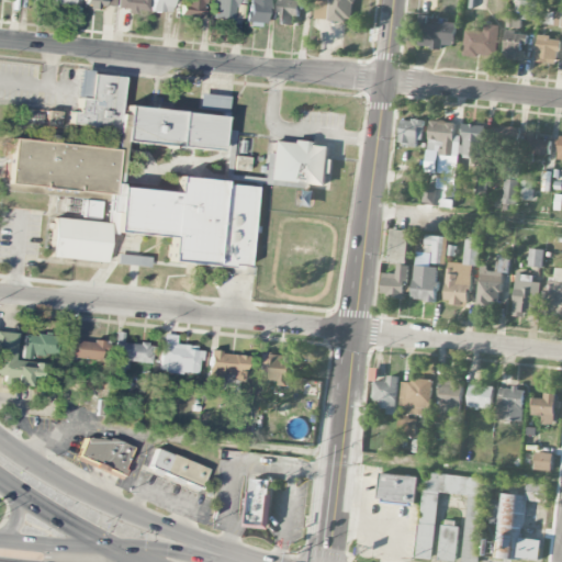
[(153,0),(153,12),(173,12),(173,0),(153,0)]
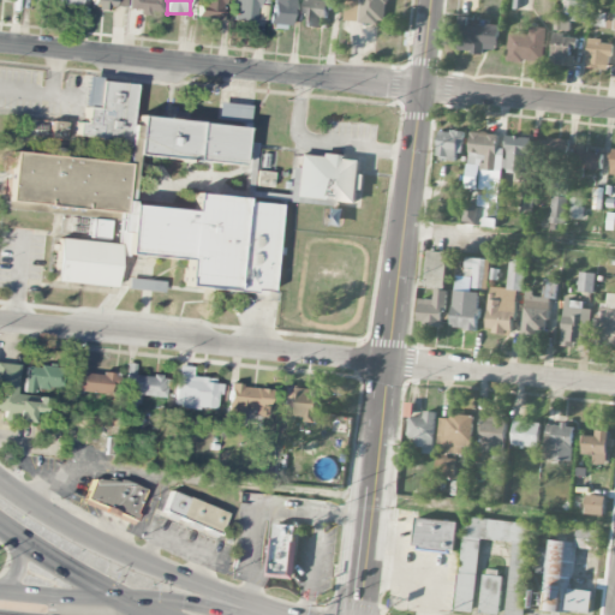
[(201,0),(199,18),(222,19),(222,0),(201,0)]
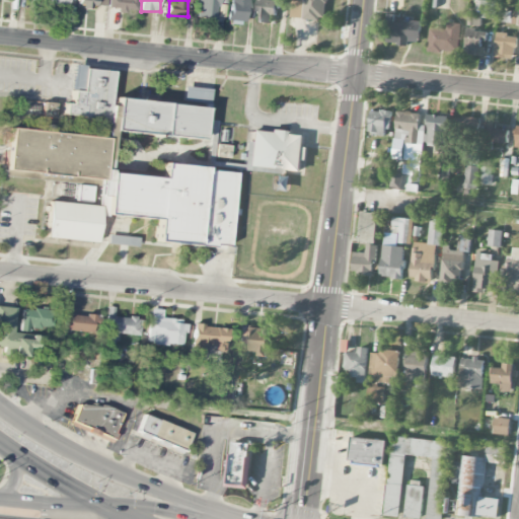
[(198,0),(197,18),(216,19),(217,0),(198,0)]
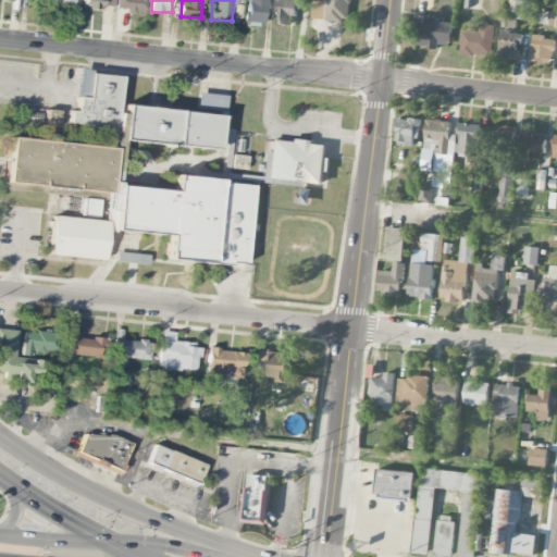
[(246,0),(244,23),(251,24),(251,23),(263,25),(265,0),(246,0)]
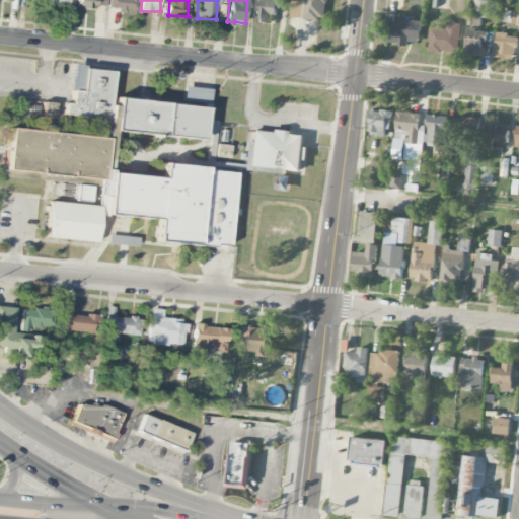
[(276,1),(274,1),(274,0),(257,0),(257,22),(275,23),(276,1)]
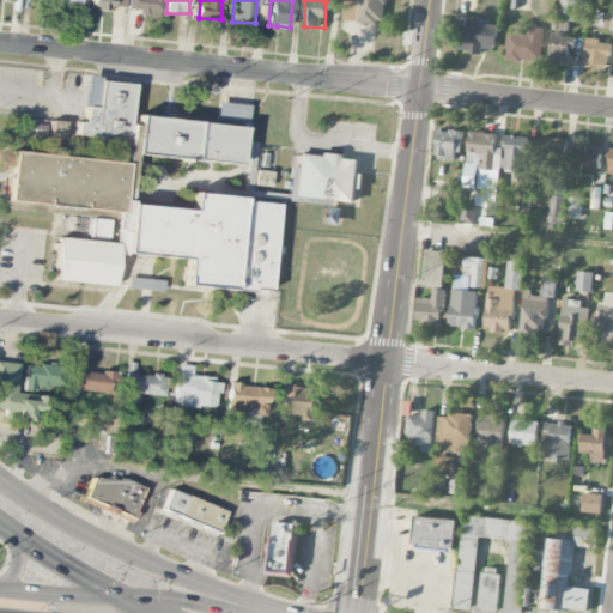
[(344,0),(344,23),(384,24),(386,0),(344,0)]
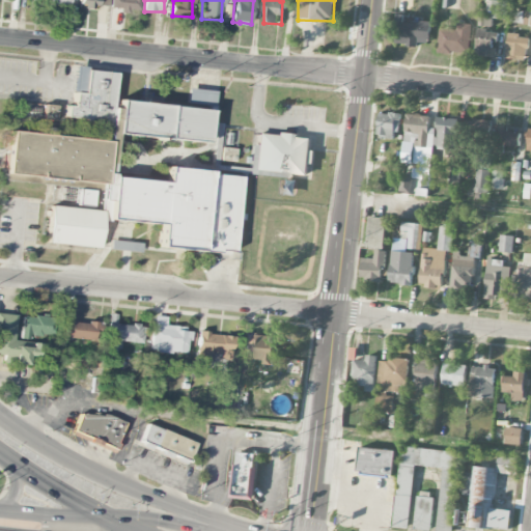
[(491,19),(506,20),(507,1),(492,1),(491,19)]
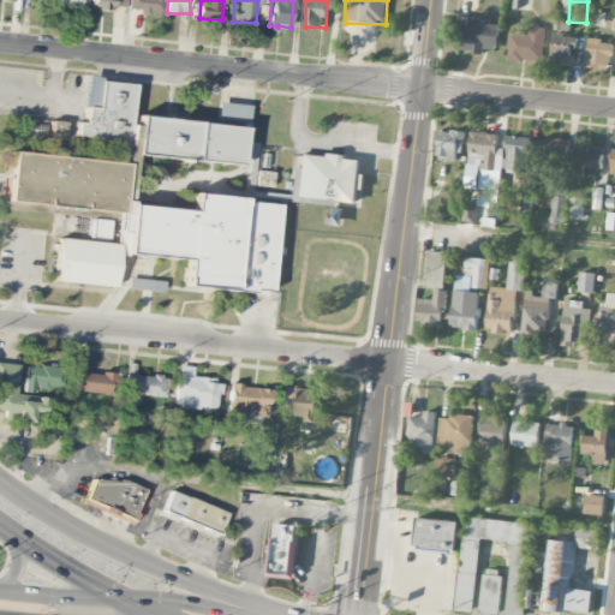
[(497,52),(499,27),(460,25),(459,53),(484,54),(484,51),(497,52)]
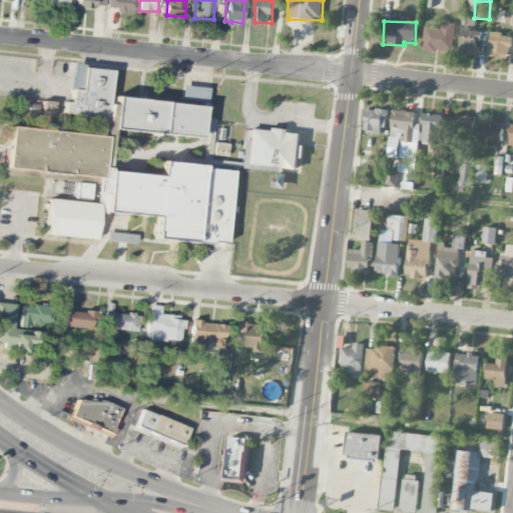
[(452,52),(456,25),(442,23),(442,30),(426,28),(423,51),(436,53),(437,50),(452,52)]
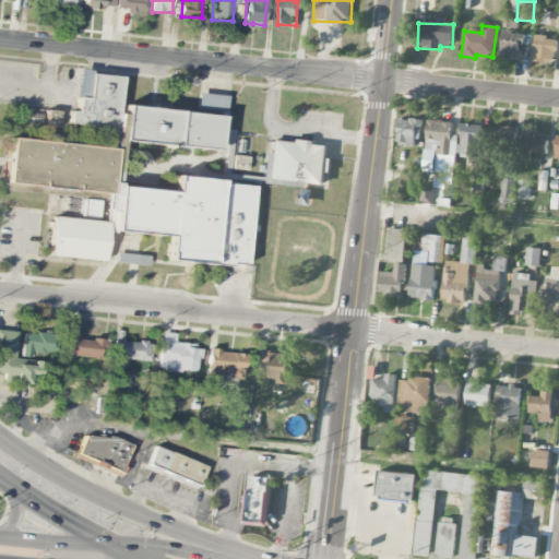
[(521,60),(521,45),(524,45),(525,34),(502,33),(501,59),(521,60)]
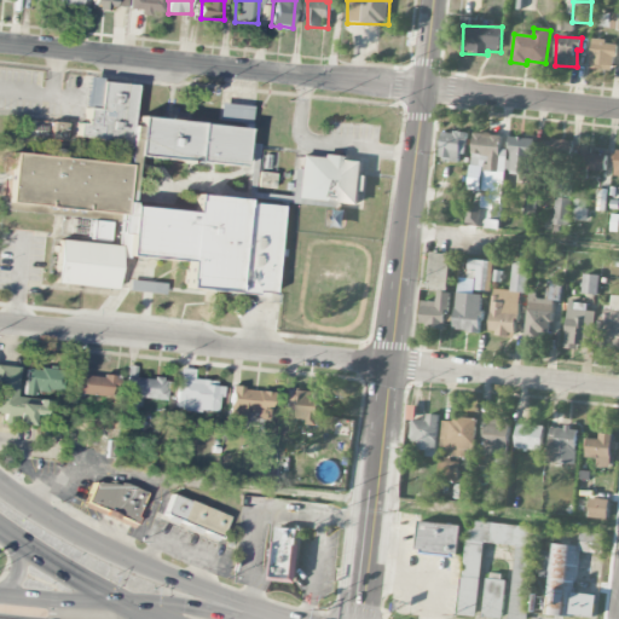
[(614,70),(615,45),(607,45),(607,40),(591,39),(590,69),(614,70)]
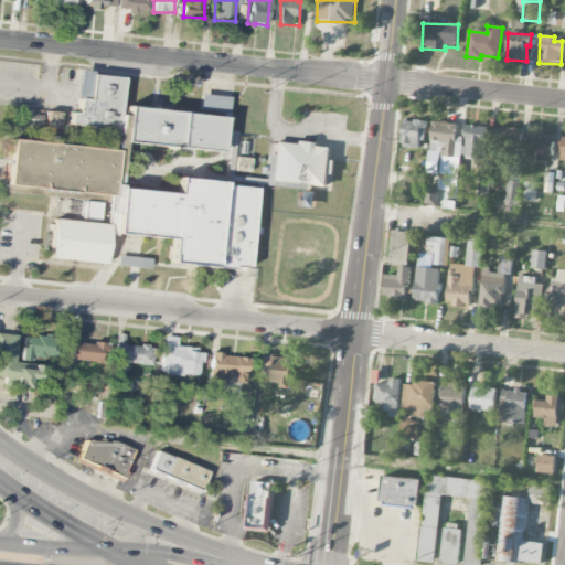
[(123,76),(80,73),(75,113),(70,113),(68,126),(123,131),(125,116),(119,115),(123,76)]
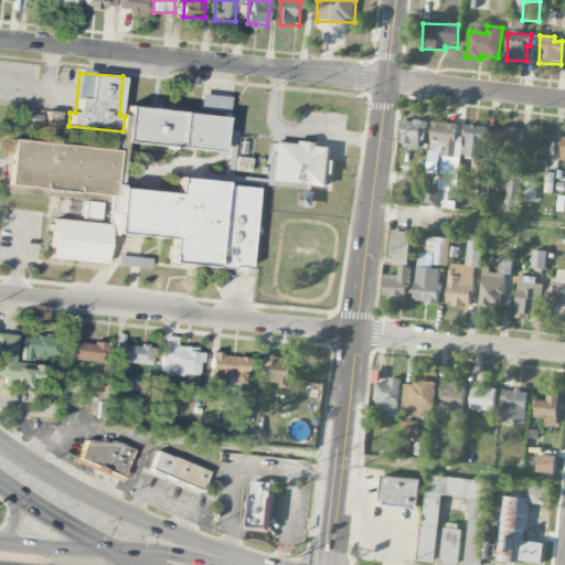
[(230,98),(201,94),(199,109),(226,115),(230,98)]
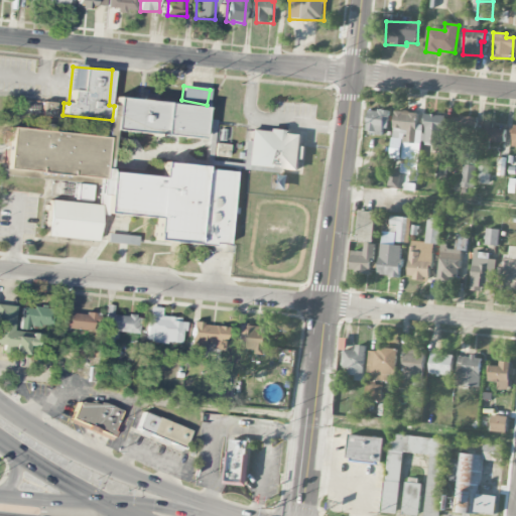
[(112,130),(201,139),(204,107),(115,98),(112,130)]
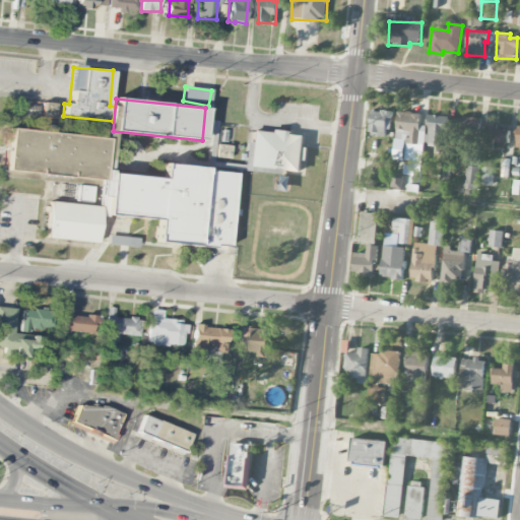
[(42,117),(55,118),(55,103),(43,103),(42,117)]
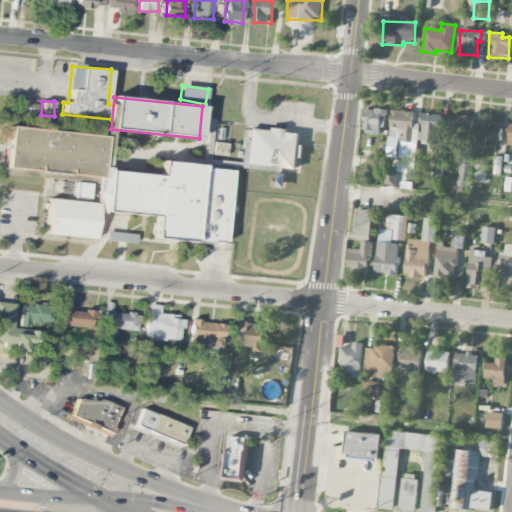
[(366,109),(364,132),(383,134),(385,111),(366,109)]
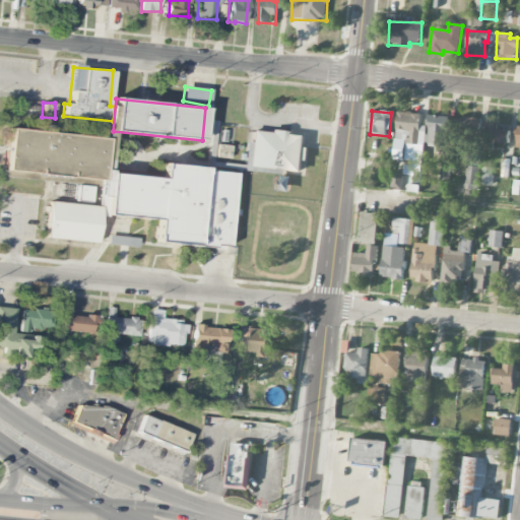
[(448,117),(429,115),(428,127),(419,126),(420,114),(398,112),(395,140),(406,141),(405,152),(423,154),(424,143),(446,145),(448,117)]
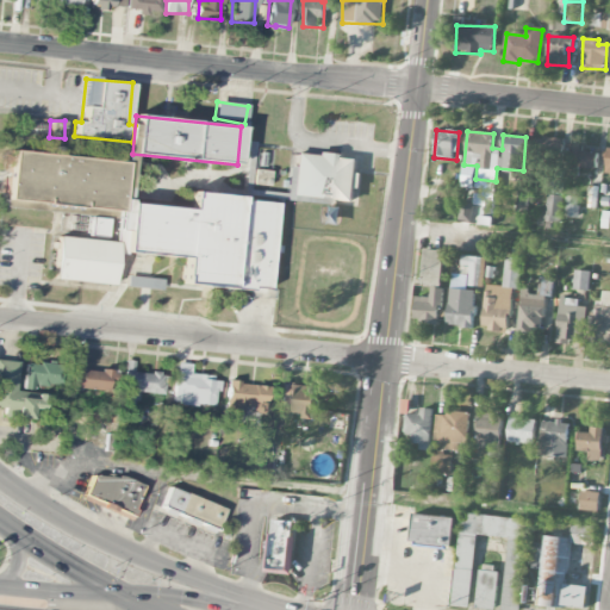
[(564,138),(535,138),(535,160),(564,161),(564,138)]
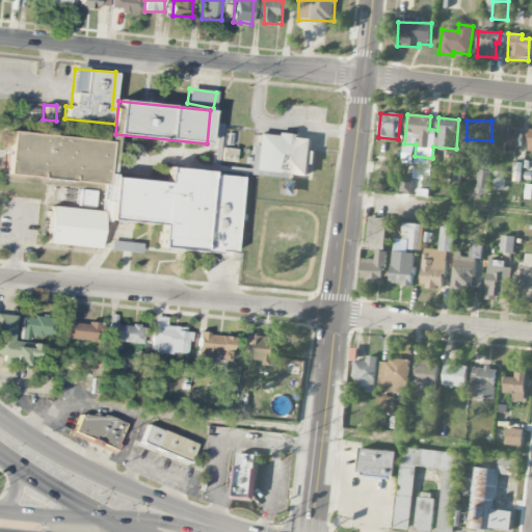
[(221,133),(222,124),(209,122),(208,131),(221,133)]
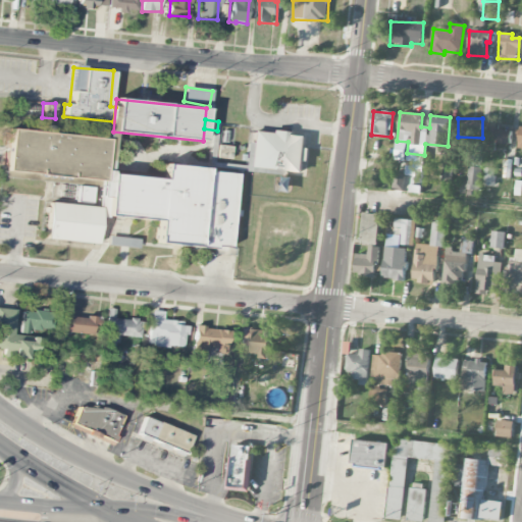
[(501,124),(488,122),(486,144),(510,146),(512,131),(500,129),(501,124)]
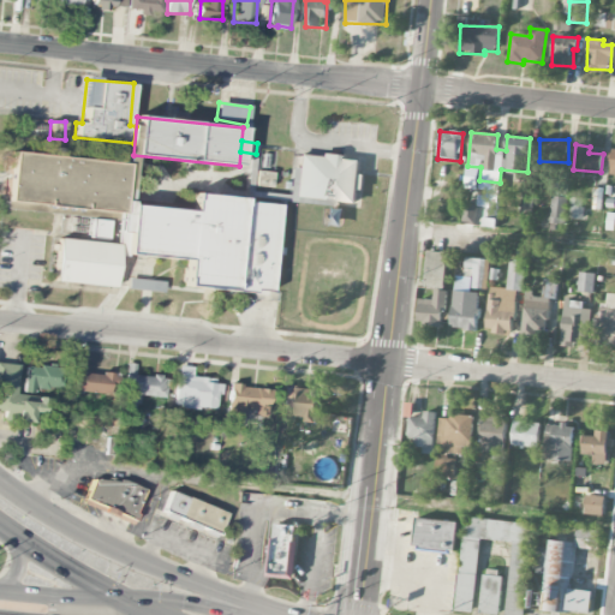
[(6,202),(120,213),(125,163),(10,153),(6,202)]
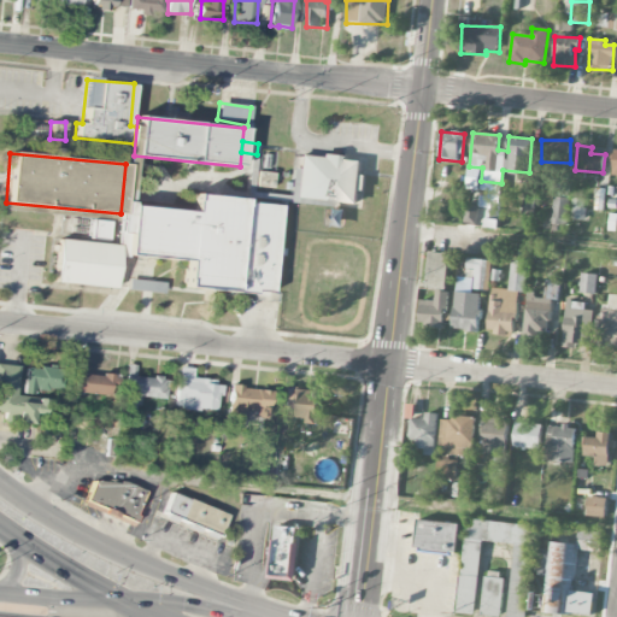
[(362,160),(299,154),(297,169),(293,169),(291,198),(358,204),(362,160)]
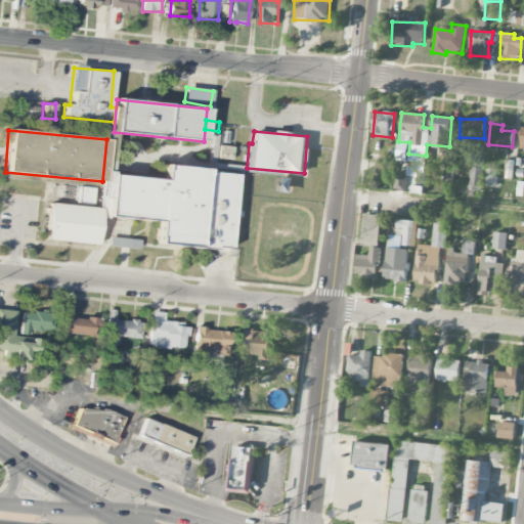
[(100,217),(107,217),(110,163),(102,163),(100,217)]
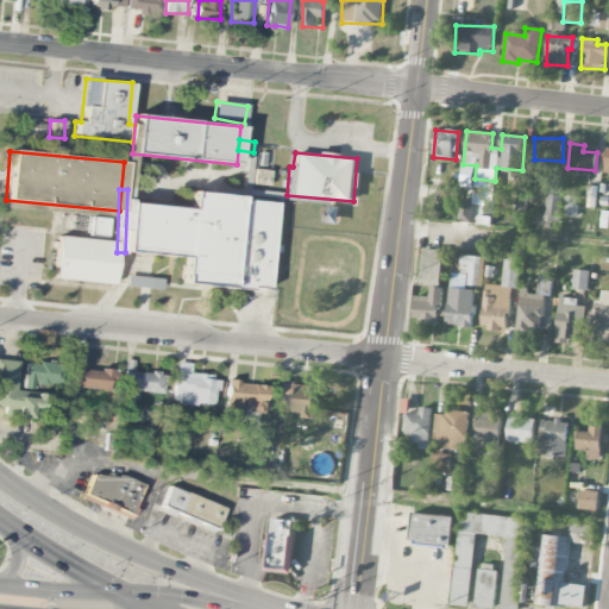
[(527,189),(516,189),(515,212),(527,213),(527,189)]
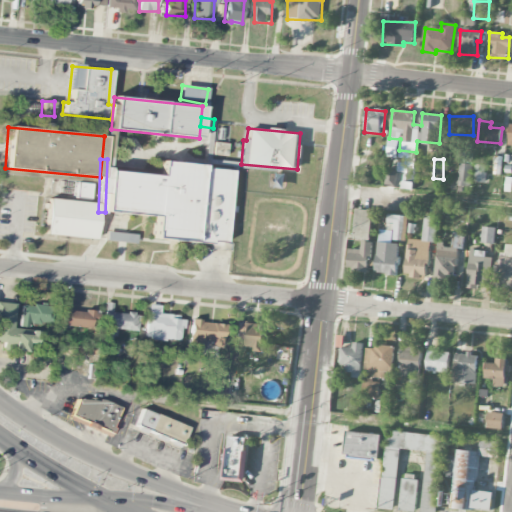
[(230,168),(160,162),(159,175),(108,171),(105,212),(154,216),(153,239),(224,245),(230,168)]
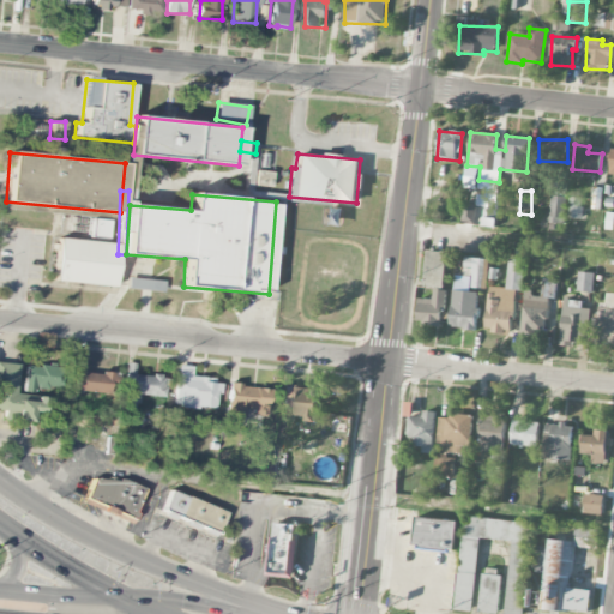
[(549,224),(565,224),(566,198),(551,197),(549,224)]
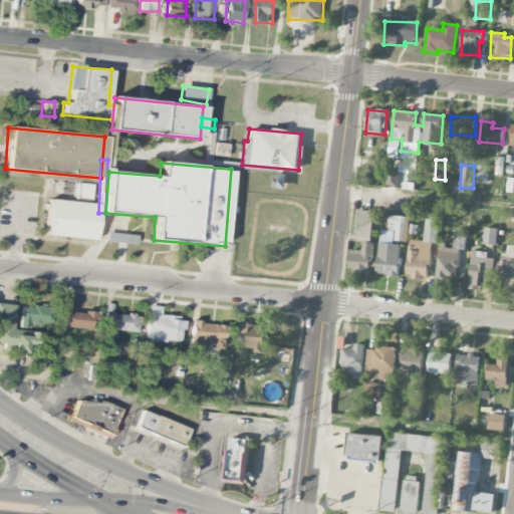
[(486,184),(488,167),(477,166),(475,183),(486,184)]
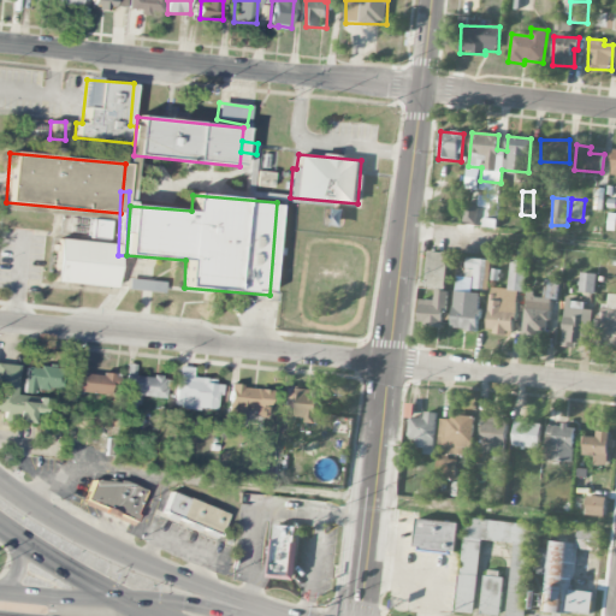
[(107,220),(90,220),(89,237),(106,237),(107,220)]
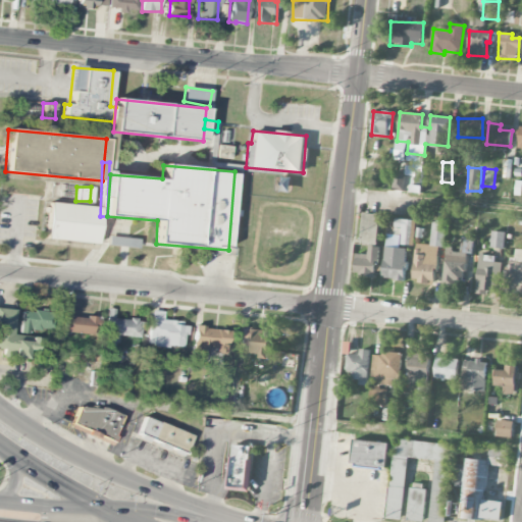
[(97,244),(100,208),(49,203),(46,239),(97,244)]
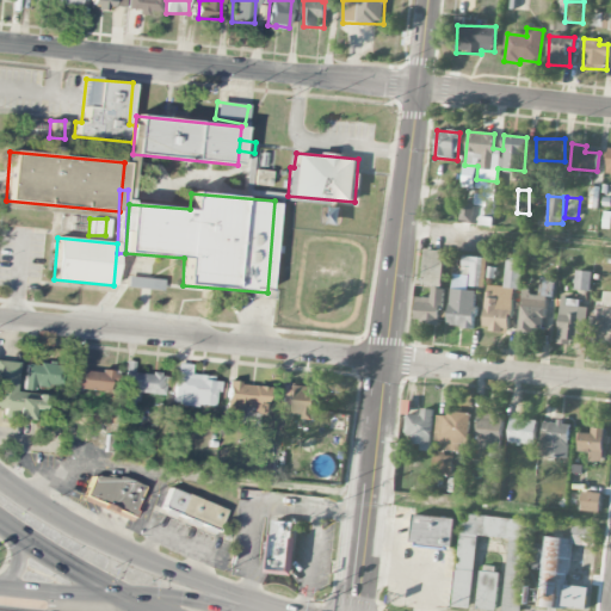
[(443,251),(424,251),(423,285),(443,287),(443,251)]
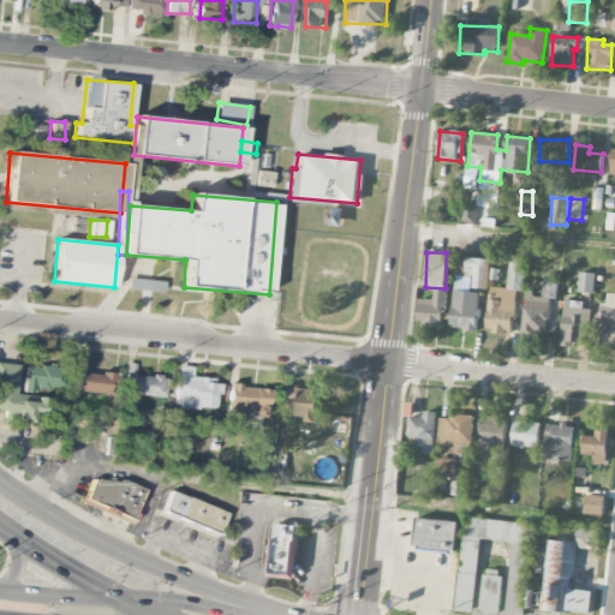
[(481,290),(482,281),(488,282),(489,261),(466,260),(465,269),(473,269),(472,288),(481,290)]
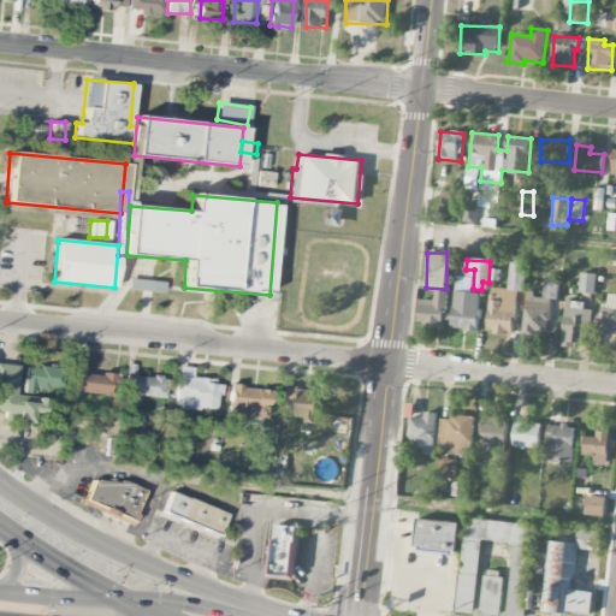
[(491,288),(487,333),(514,336),(517,291),(523,292),(526,262),(510,260),(508,290),(491,288)]
